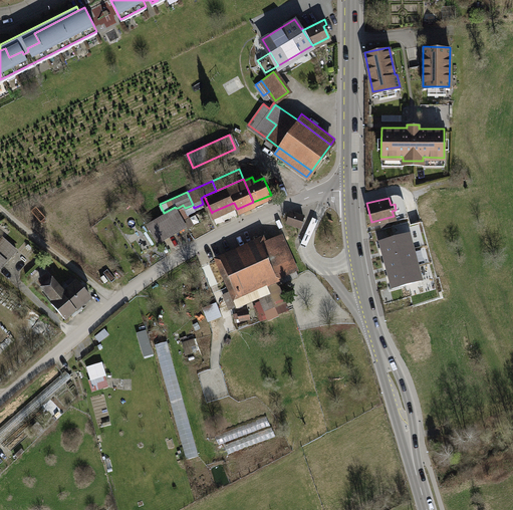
[(233,203),(212,212),(216,221),(236,211),(233,203)]
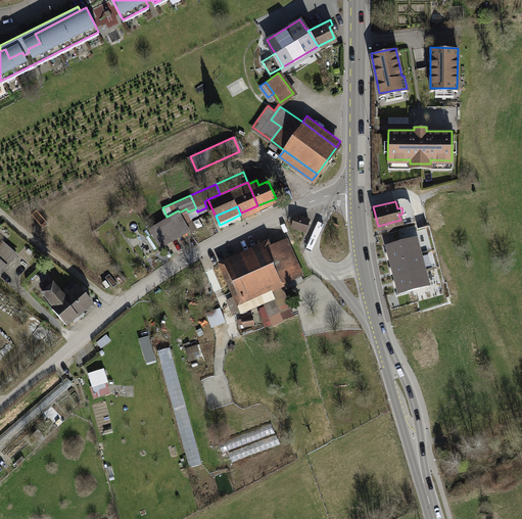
[(181,211),(190,228),(195,226),(192,219),(193,218),(190,216),(188,211),(186,208),(181,211)]
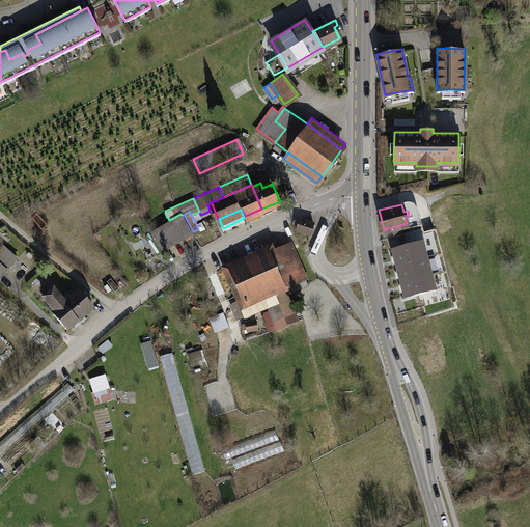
[(182,215),(180,214),(169,220),(152,229),(163,247),(190,230),(182,215)]
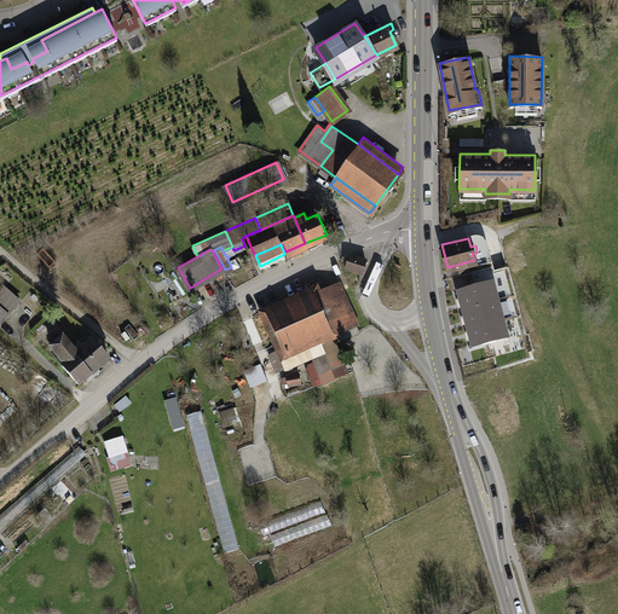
[(361,270),(364,258),(350,252),(345,265),(361,270)]
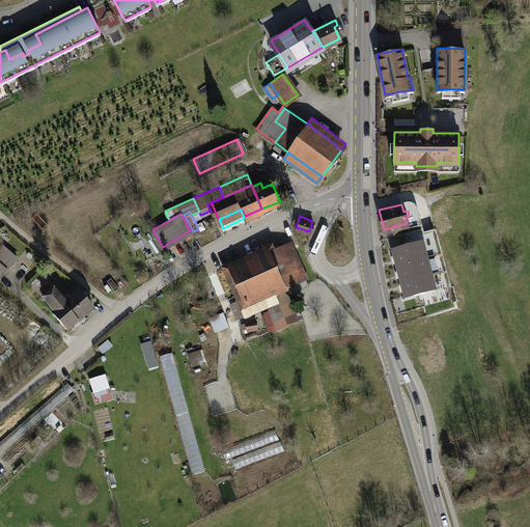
[(419,220),(412,221),(413,228),(418,231),(421,226),(419,220)]
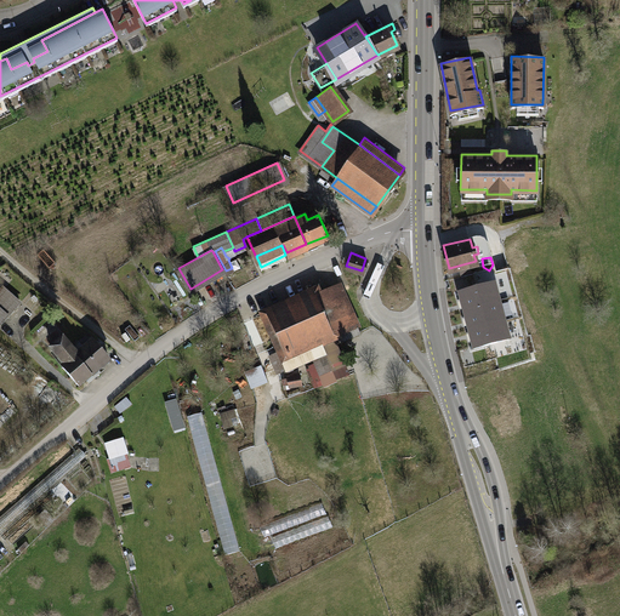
[(476,271),(449,278),(464,334),(496,325),(495,319),(490,320),(489,318),(488,315),(495,313),(485,274),(477,275),(476,271)]
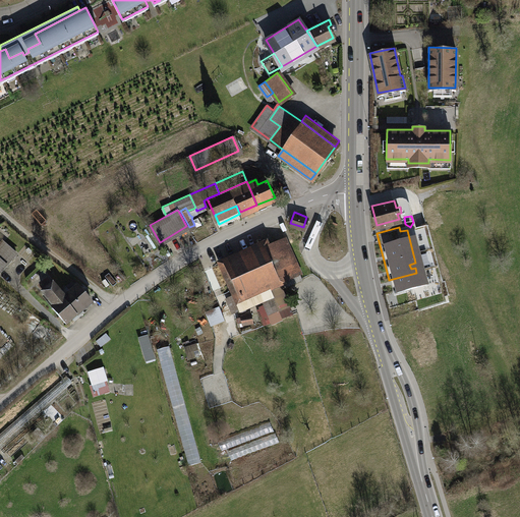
[(263,246),(276,277),(297,268),(283,237),(263,246)]
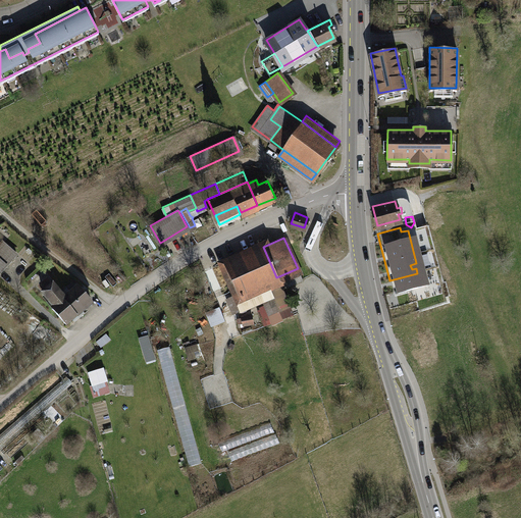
[(16,251),(3,239),(0,242),(0,269),(16,251)]
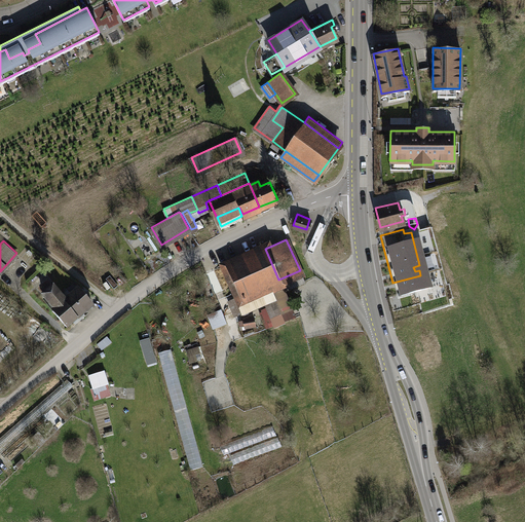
[(278,280),(265,249),(228,265),(236,283),(230,285),(241,308),(263,298),(259,289),(278,280)]
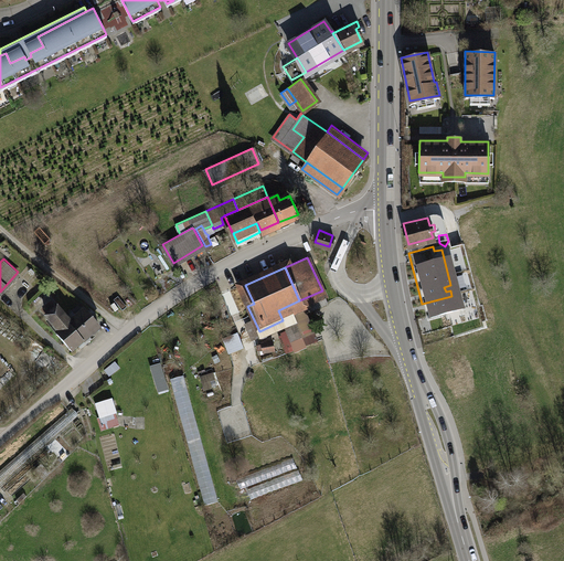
[(450,290),(451,296),(460,294),(458,285),(445,289),(446,292),(450,290)]
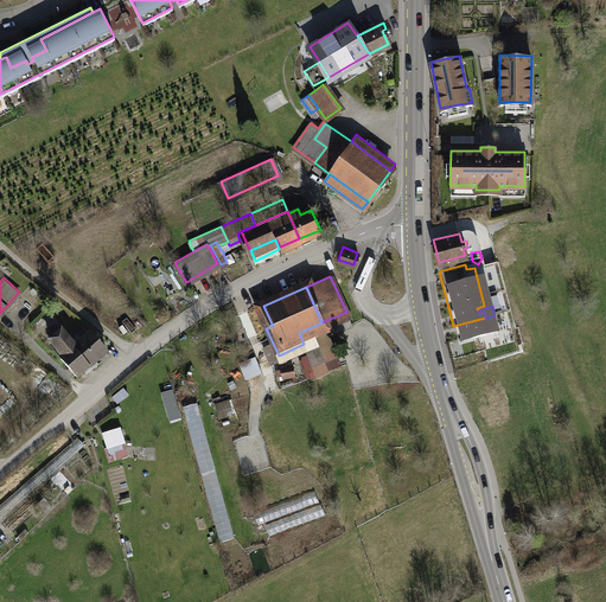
[(346,312),(321,322),(325,330),(350,319),(346,312)]
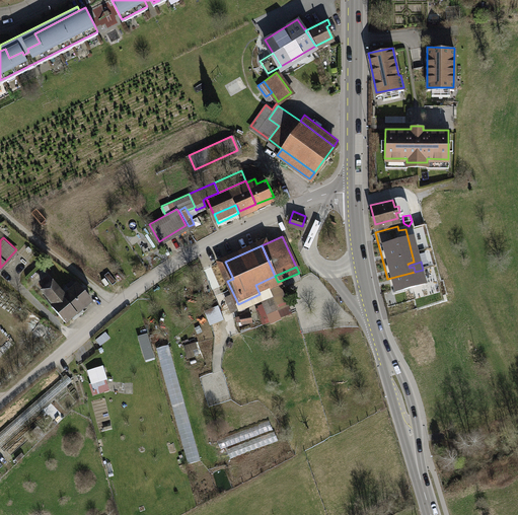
[(90,297),(77,282),(64,293),(52,279),(42,287),(54,301),(52,303),(65,319),(90,297)]
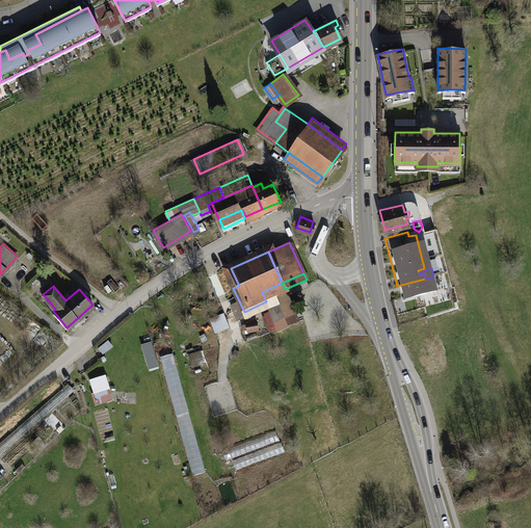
[(287,321),(277,302),(267,308),(262,315),(268,330),(287,321)]
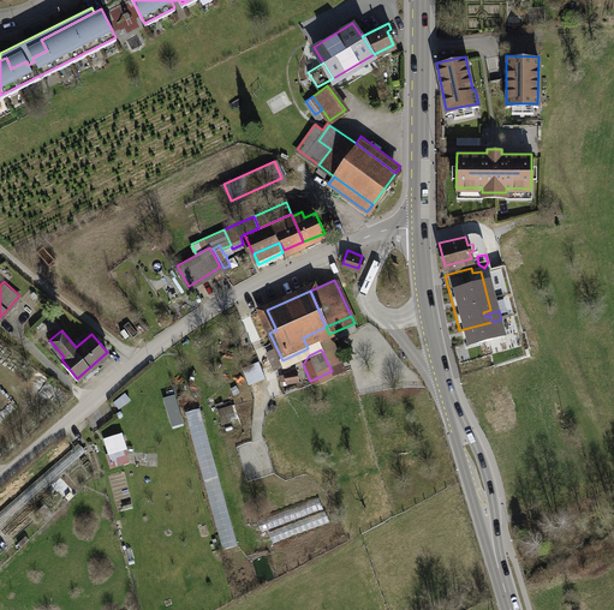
[(263,374),(258,360),(244,365),(249,380),(263,374)]
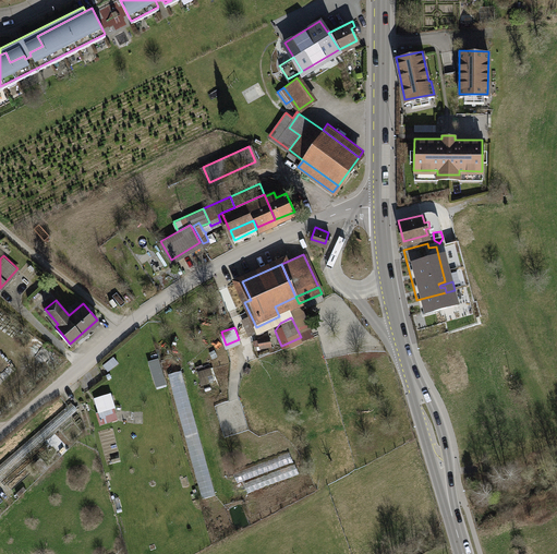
[(269,342),(268,335),(258,337),(259,344),(269,342)]
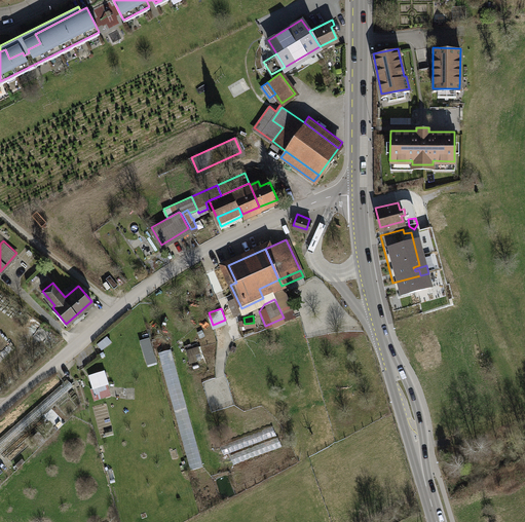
[(144,339),(148,352),(154,349),(150,337),(144,339)]
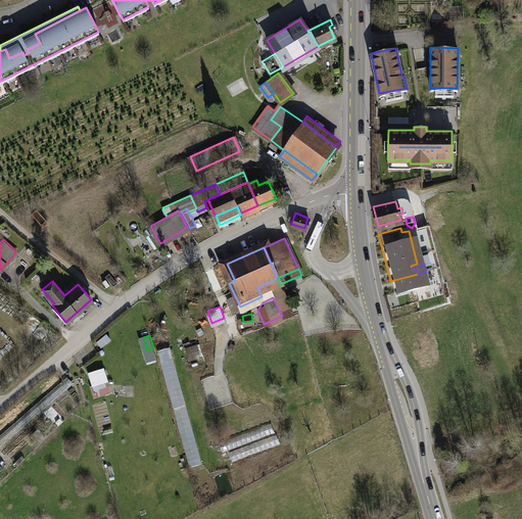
[(198,341),(188,342),(189,356),(200,355),(198,341)]
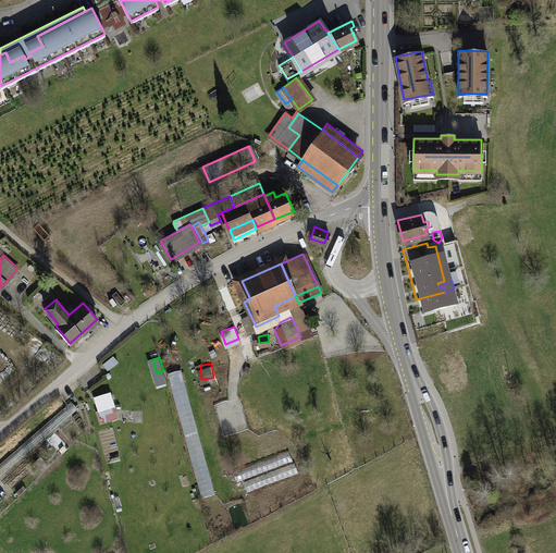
[(180,367),(167,370),(201,494),(214,491),(180,367)]
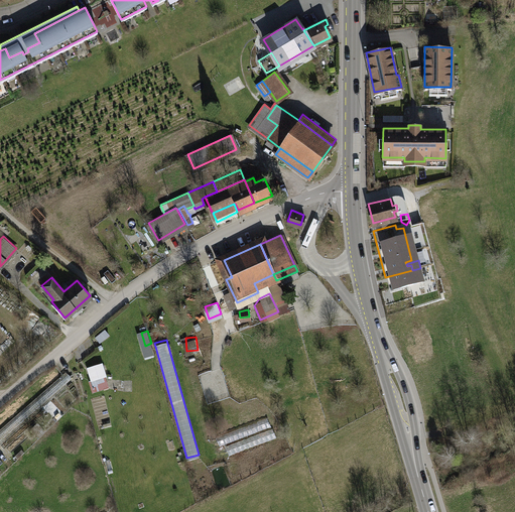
[(104,373),(101,363),(88,367),(92,377),(104,373)]
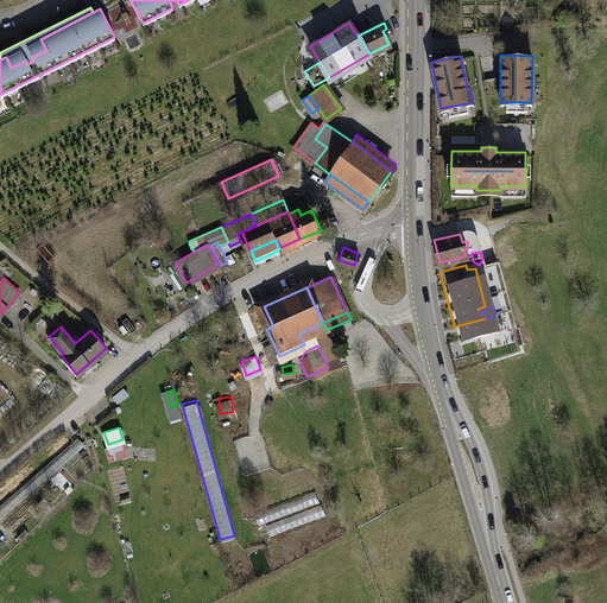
[(0,514),(83,442),(76,433),(0,500),(0,514)]
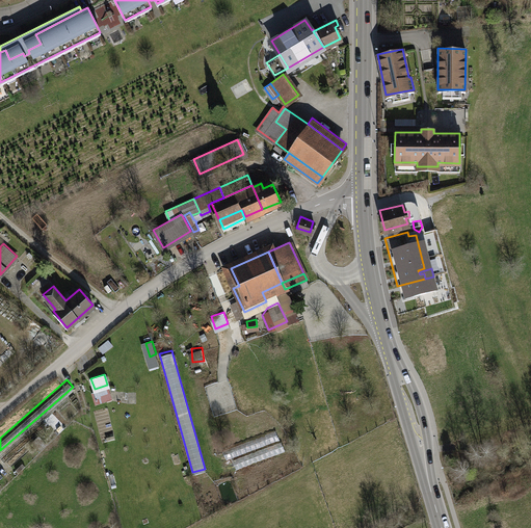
[(258,441),(227,450),(231,466),(262,455),(258,441)]
